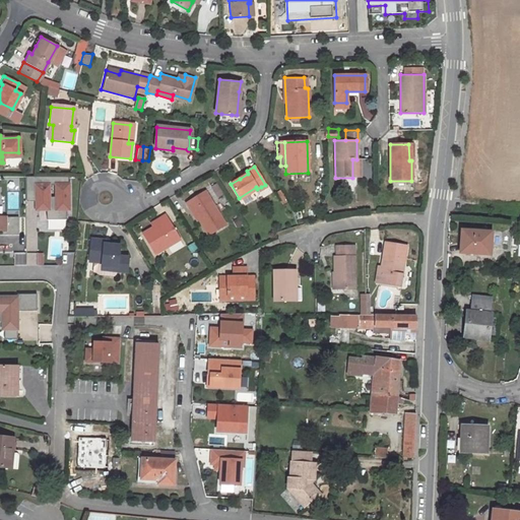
[(46,218),(66,218),(66,208),(68,208),(68,175),(25,175),(25,199),(36,199),(36,203),(38,203),(38,208),(46,208),(46,218)]
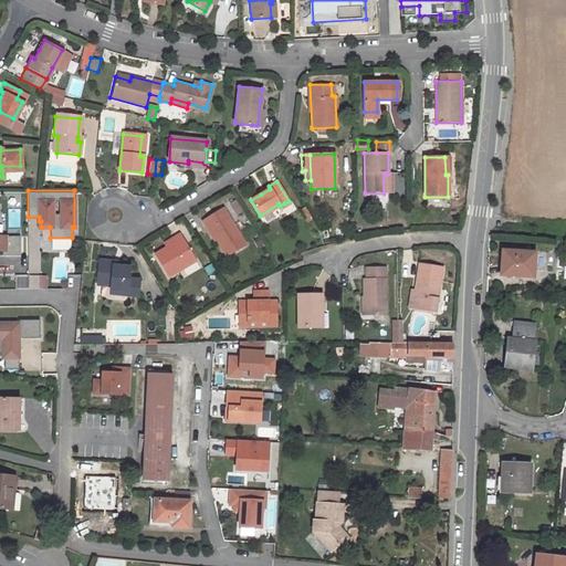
[(222,207),(202,220),(226,257),(247,244),(222,207)]
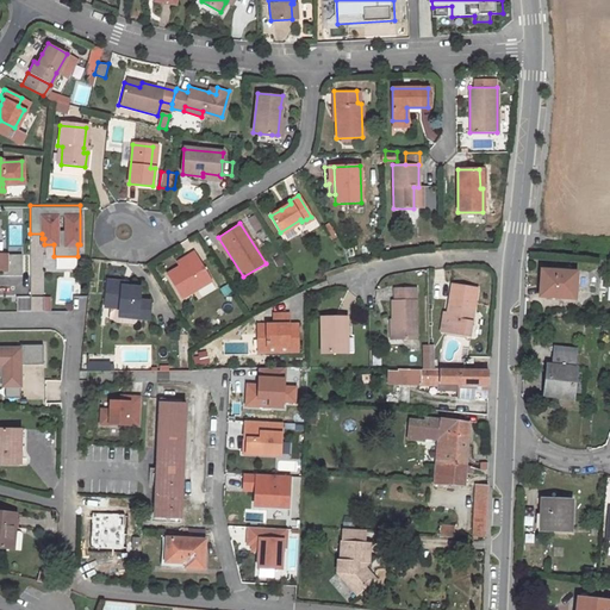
[(178,268),(166,275),(180,299),(211,281),(193,251),(185,257),(187,262),(178,268)]
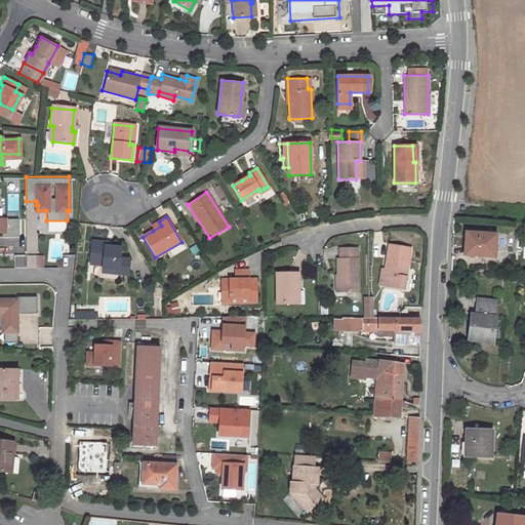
[(0,231),(1,231),(1,236),(17,235),(17,217),(4,217),(4,221),(0,220),(0,231)]
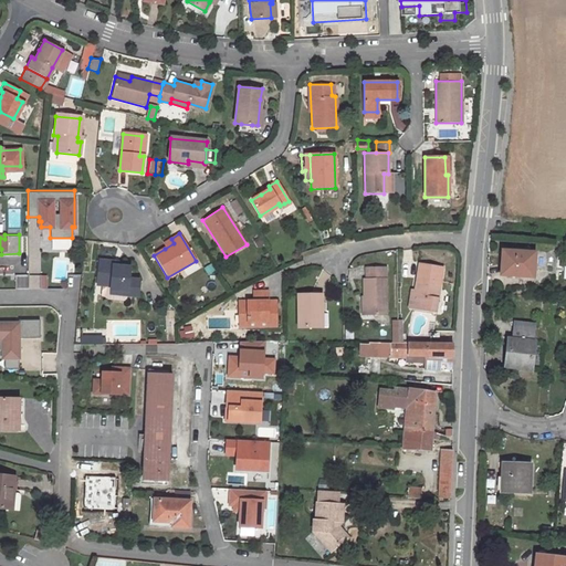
[(171,239),(161,244),(165,249),(174,243),(171,239)]
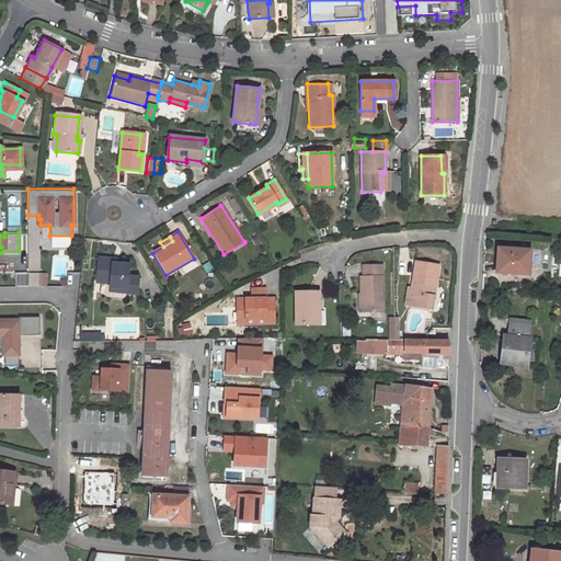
[(502,260),(501,273),(530,275),(531,250),(499,248),(499,260),(502,260)]
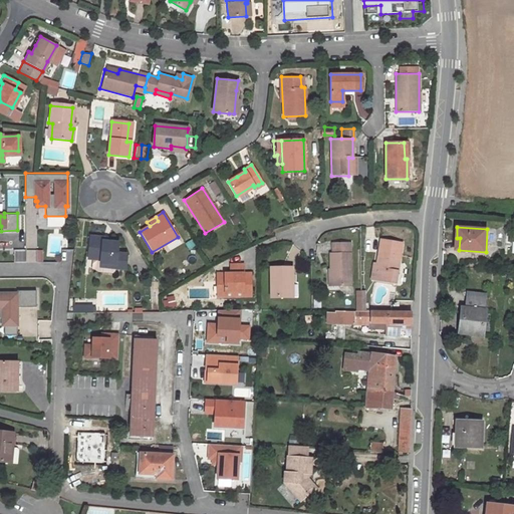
[(93,248),(92,259),(91,269),(94,270),(96,272),(111,272),(112,271),(113,270),(114,269),(114,267),(124,268),(125,253),(116,252),(117,242),(106,242),(102,241),(102,238),(88,236),(88,248),(93,248)]
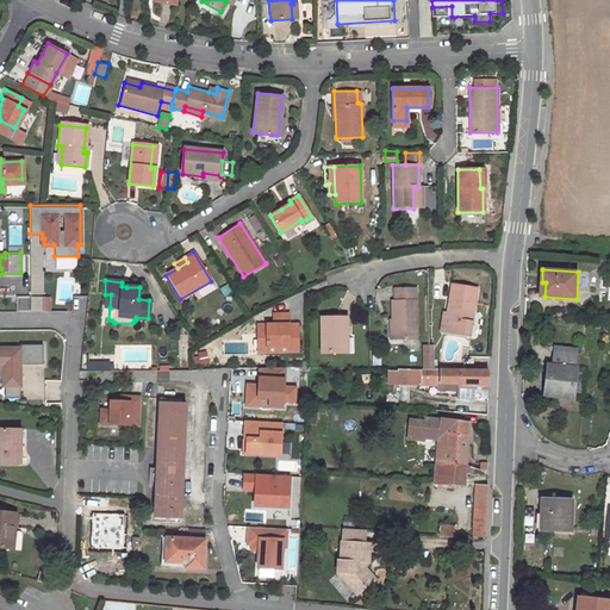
[(452,285),(447,312),(444,331),(467,335),(474,288),(452,285)]
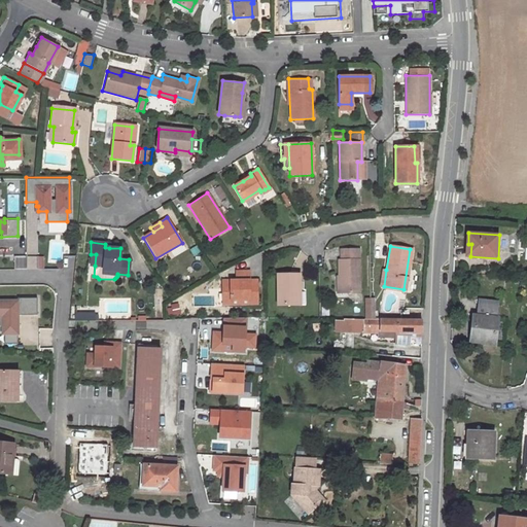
[(358,248),(341,248),(341,259),(338,259),(339,292),(359,292),(358,248)]
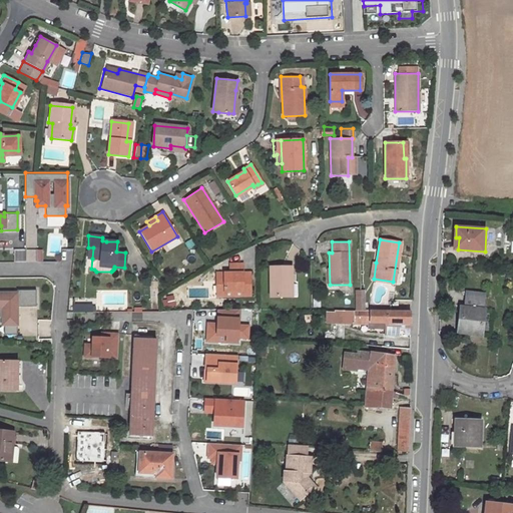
[(228,272),(215,273),(215,284),(216,296),(249,295),(248,272),(240,272),(240,263),(228,264),(228,272)]
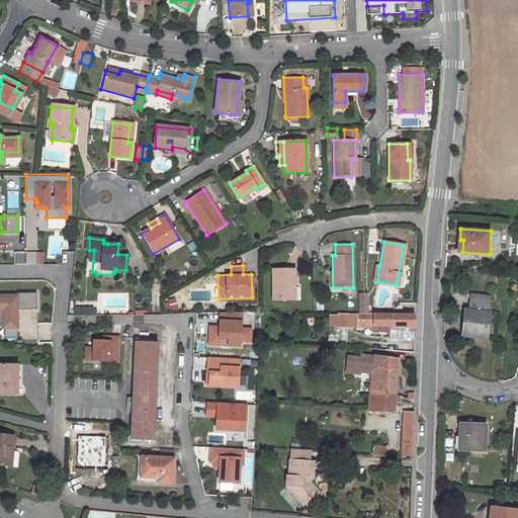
[(294,298),(293,283),(297,283),(297,270),(294,270),(294,268),(272,268),(272,298),(294,298)]
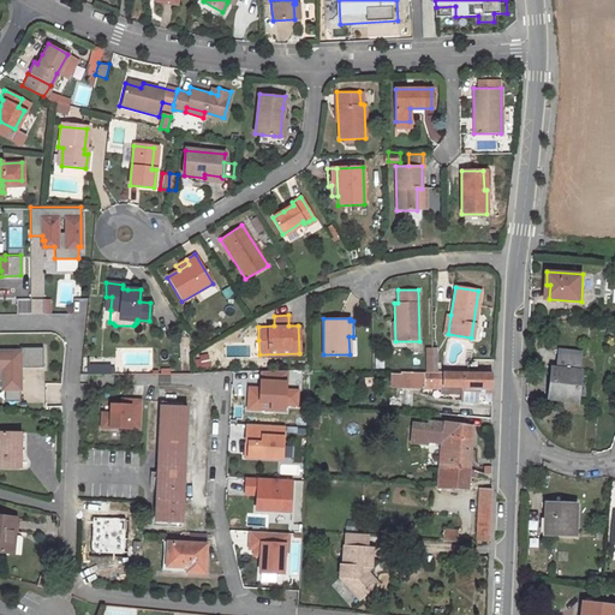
[(21,351),(0,351),(0,380),(3,380),(3,389),(19,388),(19,374),(17,374),(16,368),(19,366),(42,366),(42,346),(21,347),(21,351)]
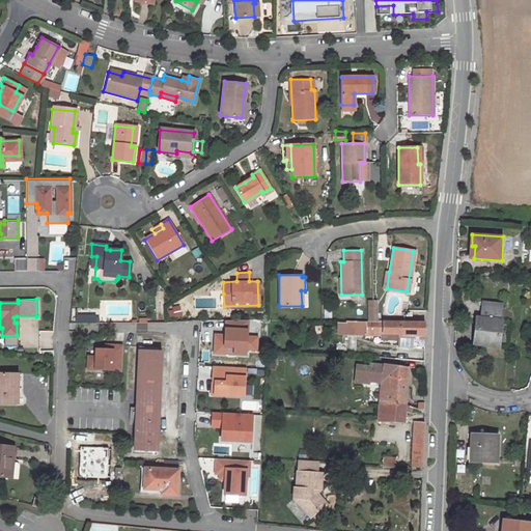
[(480,318),(477,345),(499,347),(503,307),(483,305),(481,318),(480,318)]
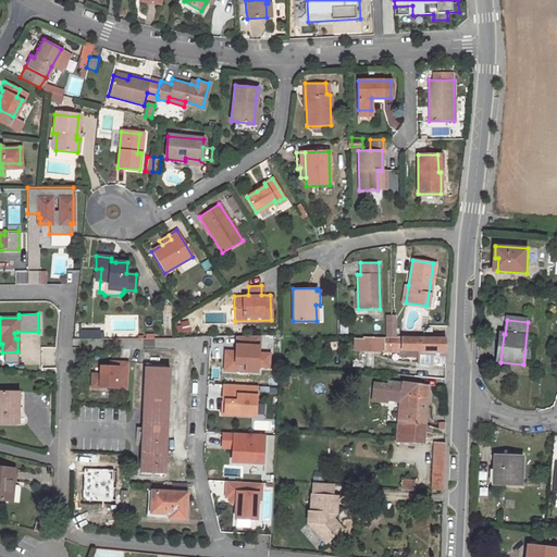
[(259,335),(235,336),(235,345),(239,346),(239,348),(236,351),(234,351),(224,350),(223,362),(234,363),(234,371),(257,372),(257,367),(268,367),(269,354),(258,353),(259,335)]
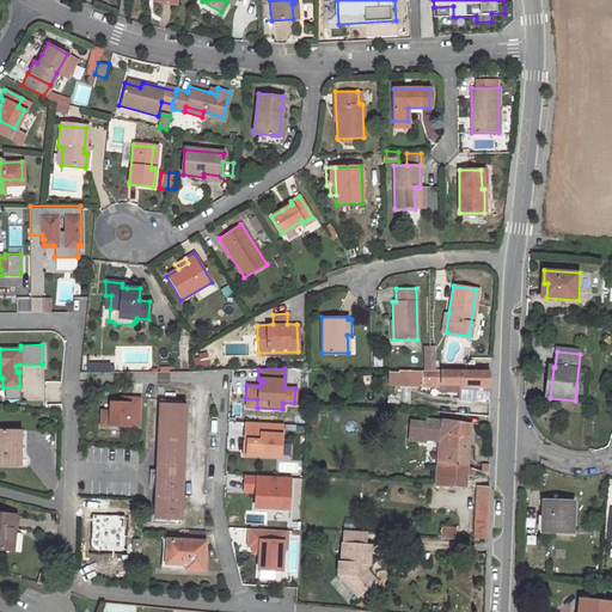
[(489,397),(489,372),(421,371),(399,371),(398,390),(421,390),(421,387),(438,387),(436,395),(458,395),(458,402),(476,402),(476,392),(482,392),(482,397),(489,397)]
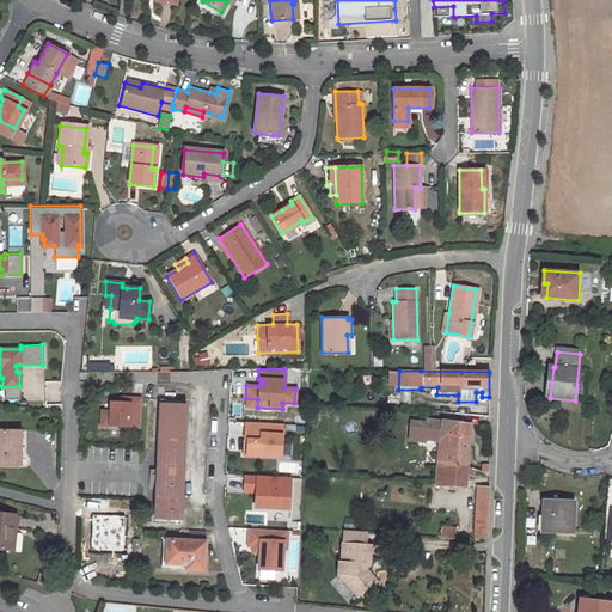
[(109,410),(101,410),(99,424),(139,427),(140,398),(129,397),(128,402),(118,402),(110,401),(109,410)]
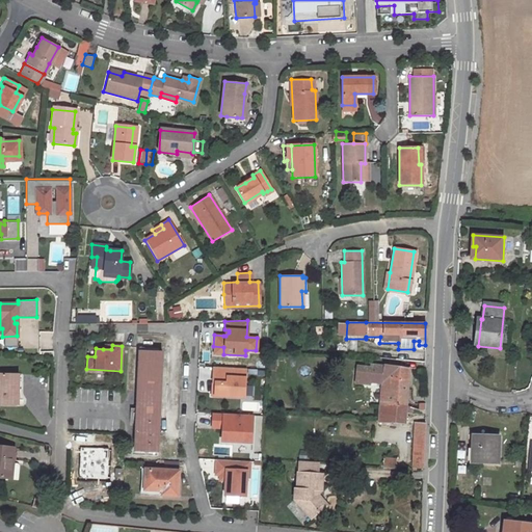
[(144,350),(138,452),(159,453),(165,352),(144,350)]
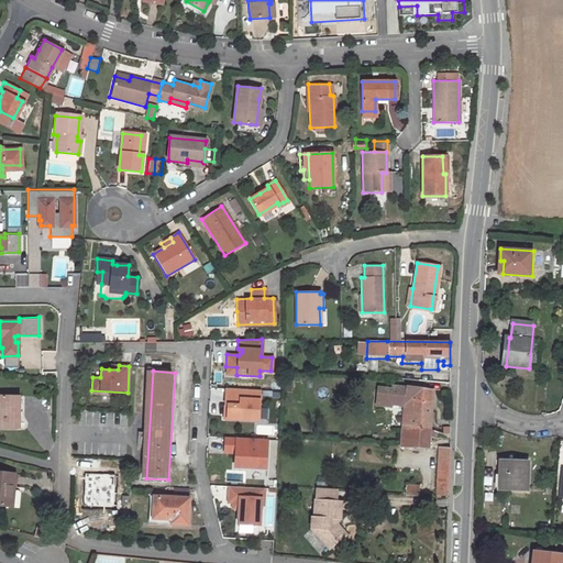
[(401,429),(429,429),(435,431),(450,435),(450,430),(439,427),(435,423),(435,412),(430,412),(432,389),(406,386),(406,387),(392,385),(390,389),(377,387),(376,405),(389,406),(390,404),(404,405),(401,429)]
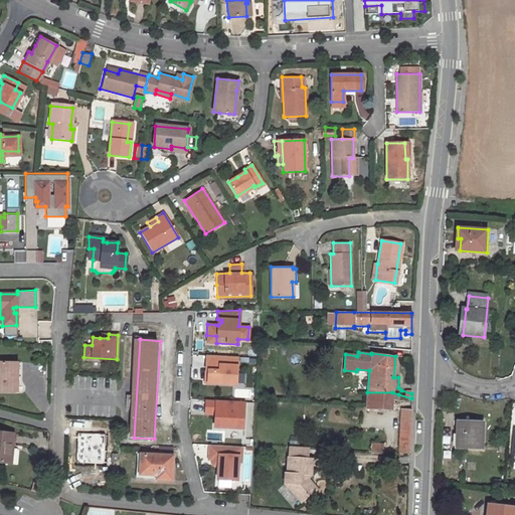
[(240,359),(208,357),(207,383),(238,384),(240,359)]
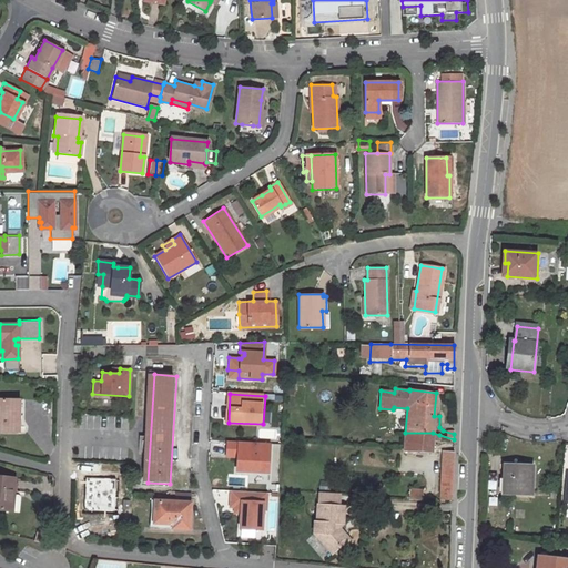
[(0,398),(0,430),(17,432),(17,399),(0,398)]
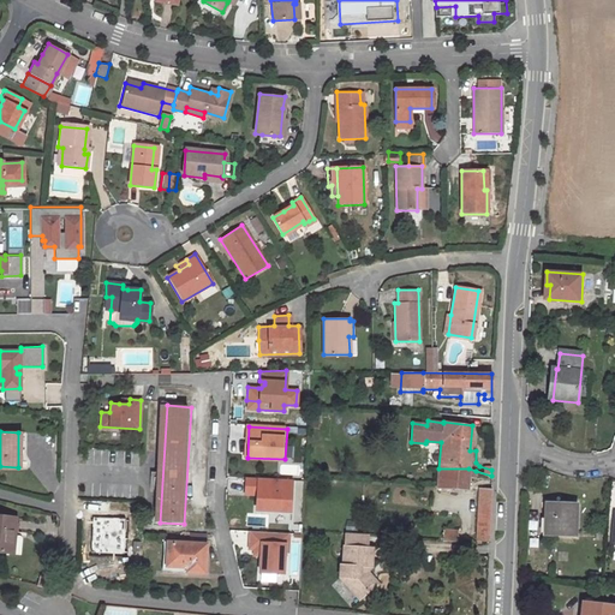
[(469,469),(439,469),(437,487),(453,487),(453,491),(460,491),(460,488),(466,488),(467,476),(476,476),(476,471),(469,469)]
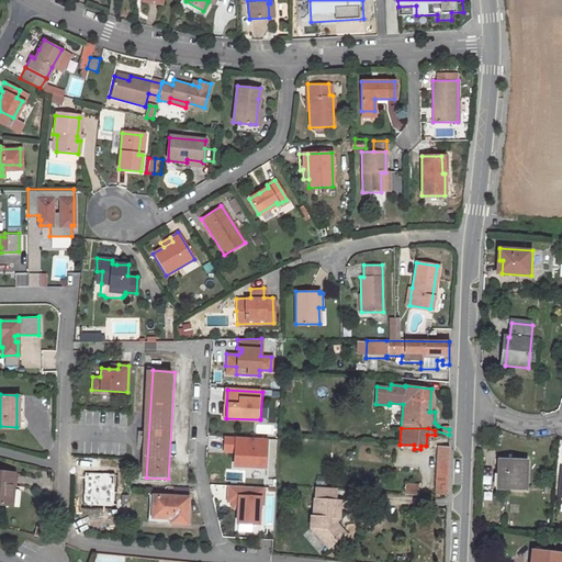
[(265,438),(224,436),(223,448),(234,448),(233,464),(263,467),(265,438)]
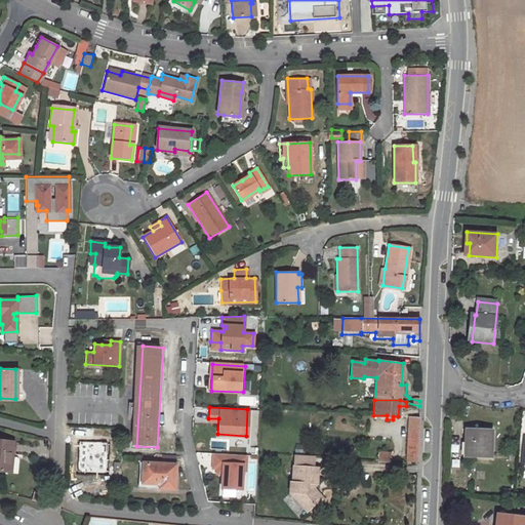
[(409,416),(406,460),(416,460),(418,417),(409,416)]
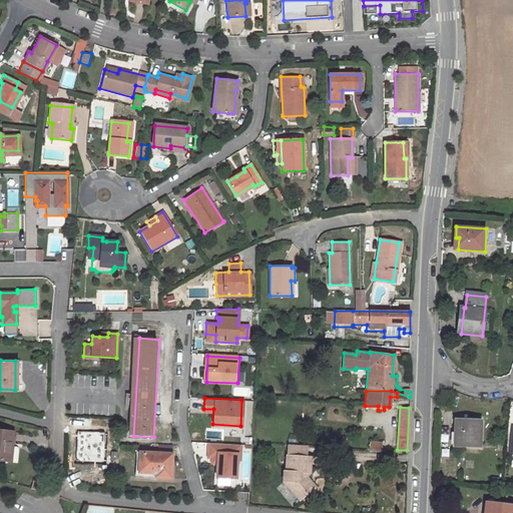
[(457,420),(456,432),(460,432),(459,446),(481,447),(482,421),(457,420)]
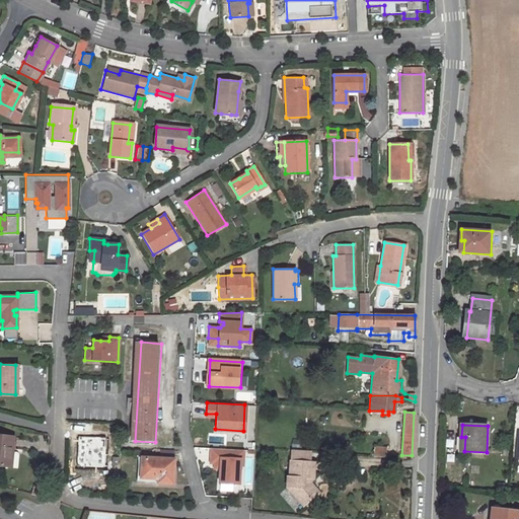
[(0,435),(0,465),(6,466),(8,452),(10,452),(10,448),(12,448),(13,436),(0,435)]
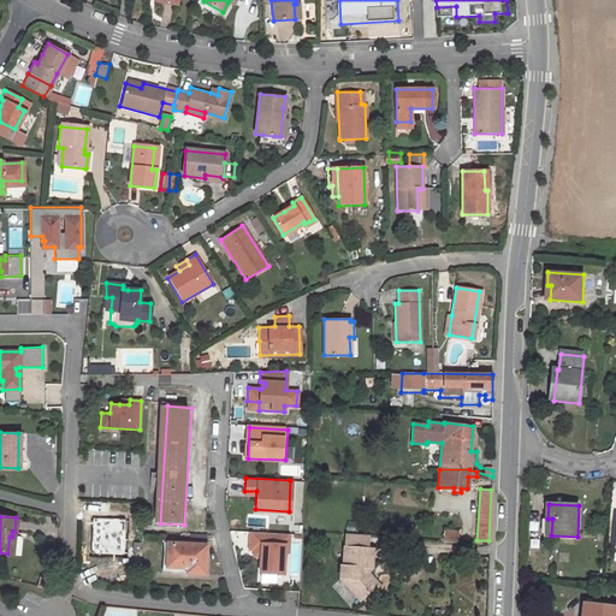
[(443,529),(443,542),(457,543),(458,531),(443,529)]
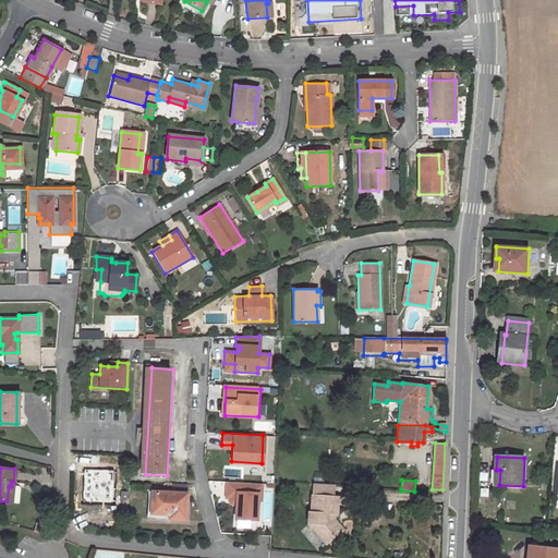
[(261,484),(226,482),(225,497),(229,497),(235,498),(235,502),(234,519),(256,520),(257,500),(259,500),(261,484)]
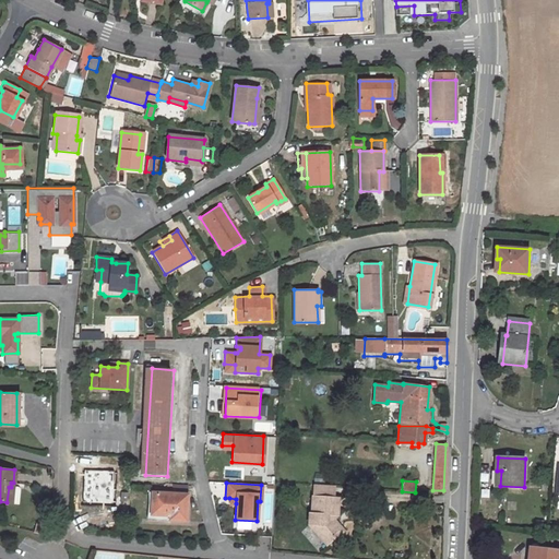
[(311,485),(310,496),(309,513),(308,513),(307,524),(312,525),(312,531),(324,545),(332,538),(332,534),(339,528),(332,521),(329,521),(329,515),(333,515),(335,515),(336,498),(332,498),(333,487),(311,485)]
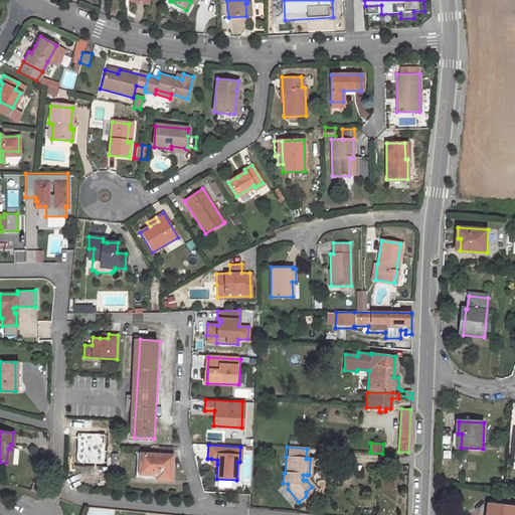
[(135,471),(135,478),(170,479),(171,456),(140,454),(139,472),(135,471)]
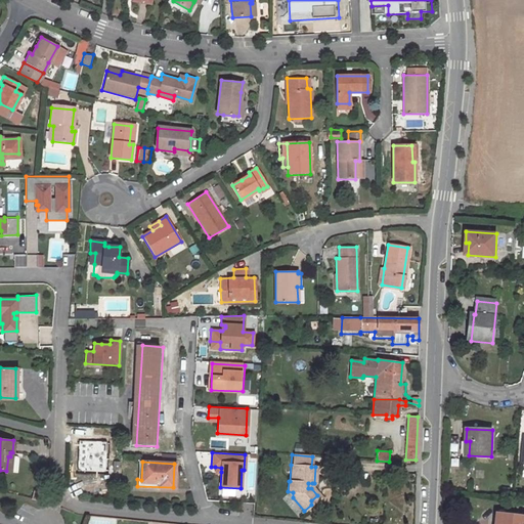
[(29,499),(45,503),(46,495),(31,492),(29,499)]
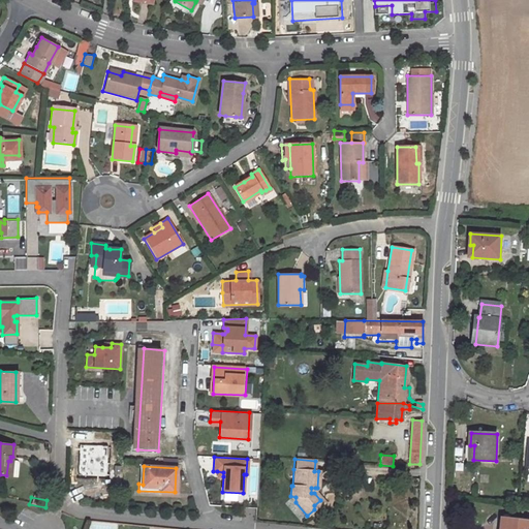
[(314,505),(314,509),(322,502),(320,500),(314,505)]
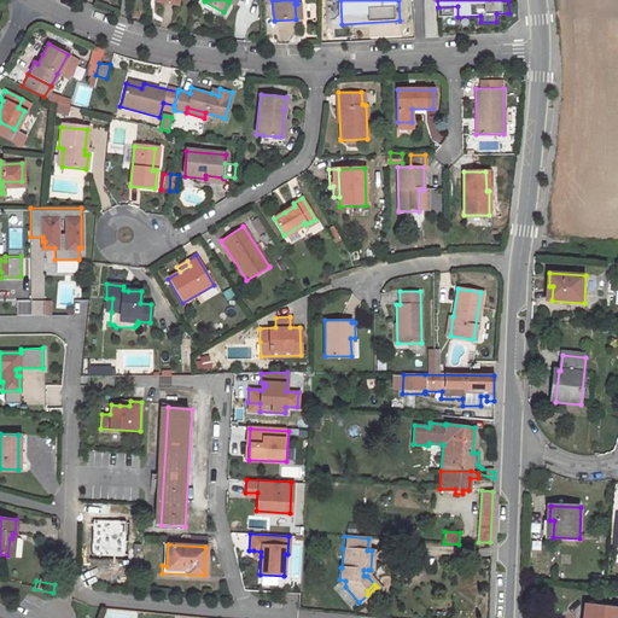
[(617,617),(617,610),(592,607),(589,617),(617,617)]
